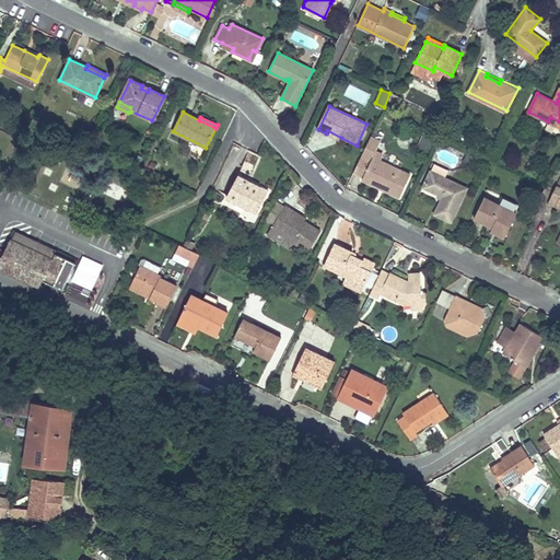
[(559,121),(550,117),(548,121),(559,127),(559,121)]
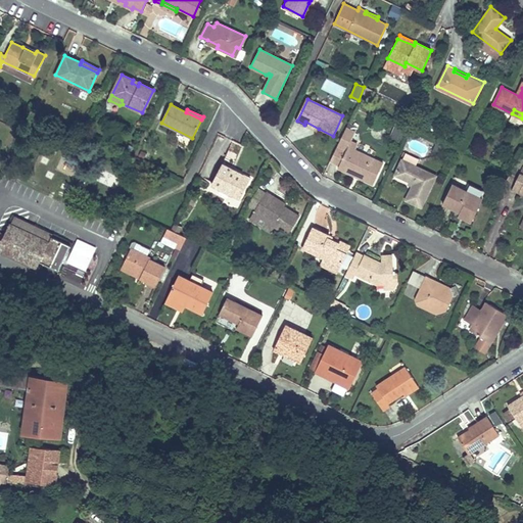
[(305,122),(304,125),(318,132),(319,129),(305,122)]
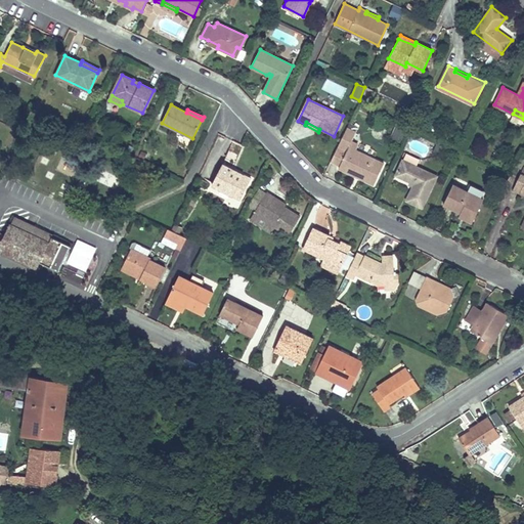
[(347,127),(338,146),(347,150),(339,168),(347,171),(348,169),(360,174),(359,177),(374,184),(384,163),(349,146),(356,132),(347,127)]
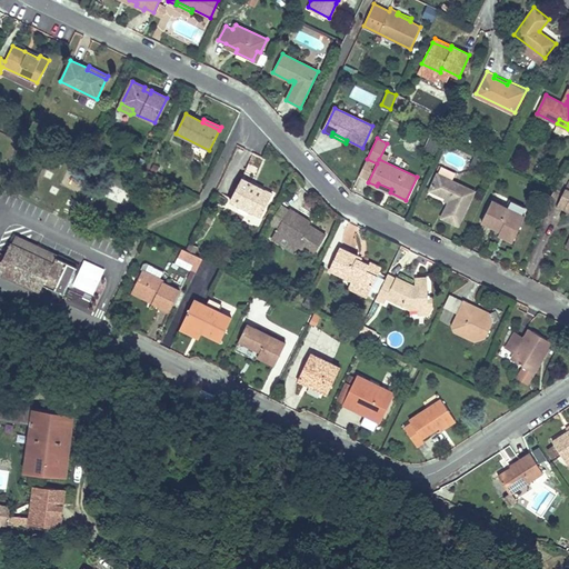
[(438,172),(430,189),(450,199),(441,217),(458,225),(475,190),(438,172)]
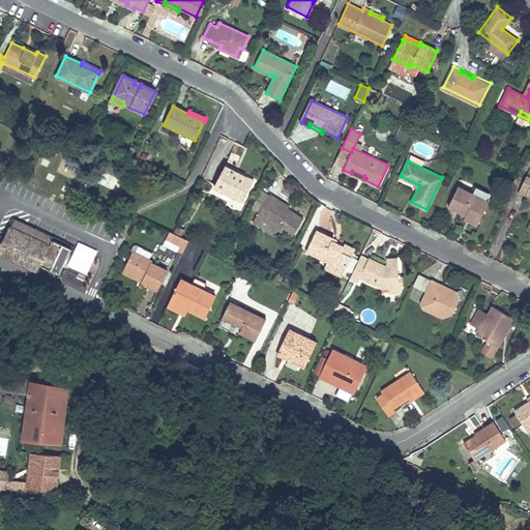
[(246,176),(225,165),(214,185),(243,201),(248,190),(241,187),(246,176)]
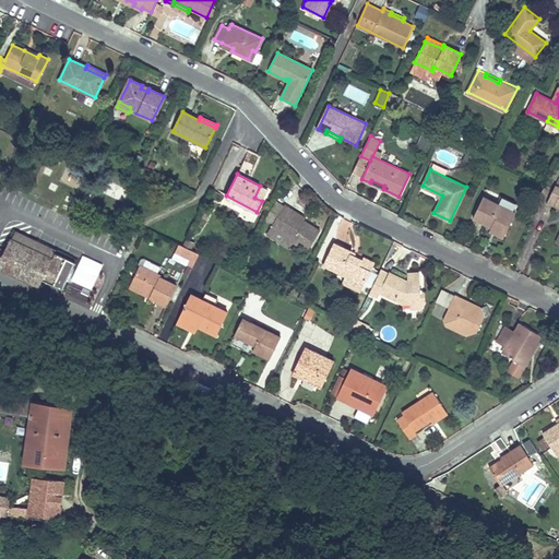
[(558,177),(548,201),(558,205),(558,177)]
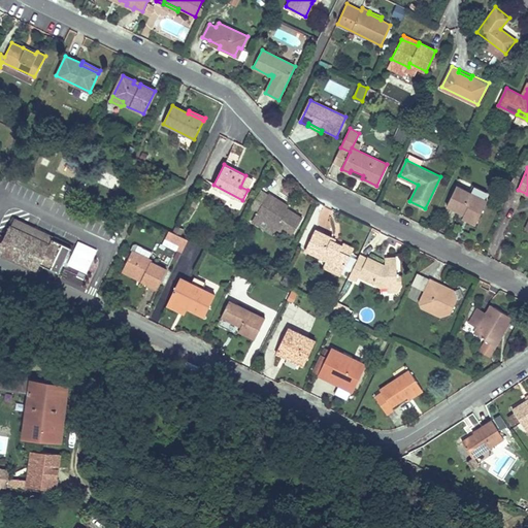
[(351,170),(350,172),(362,178),(363,175),(351,170)]
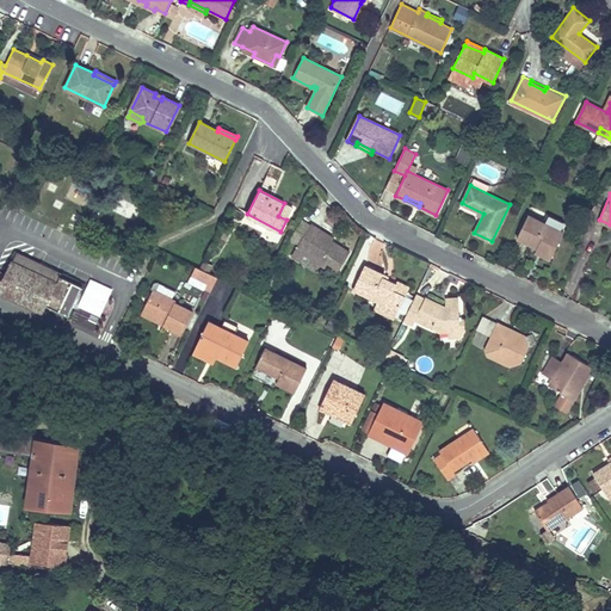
[(284,203),(278,216),(287,220),(292,208),(284,203)]
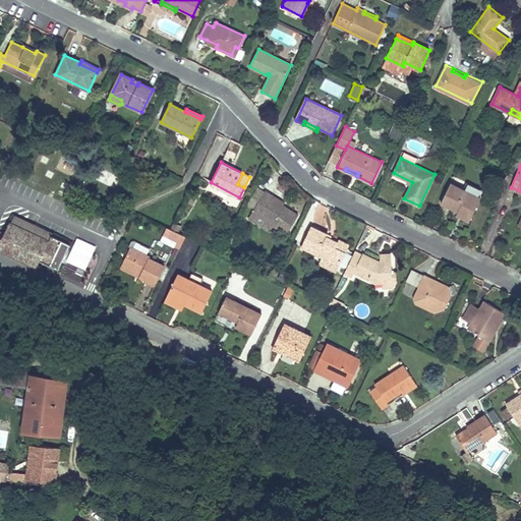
[(464,189),(481,197),(484,190),(467,182),(464,189)]
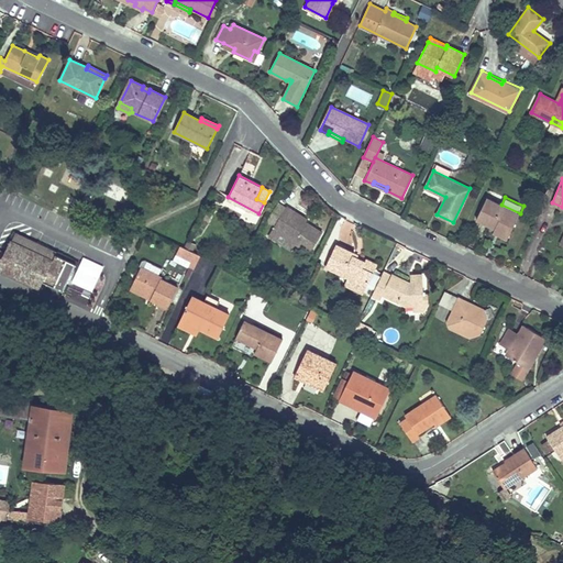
[(495,228),(510,235),(520,213),(501,205),(487,198),(477,219),(495,228)]
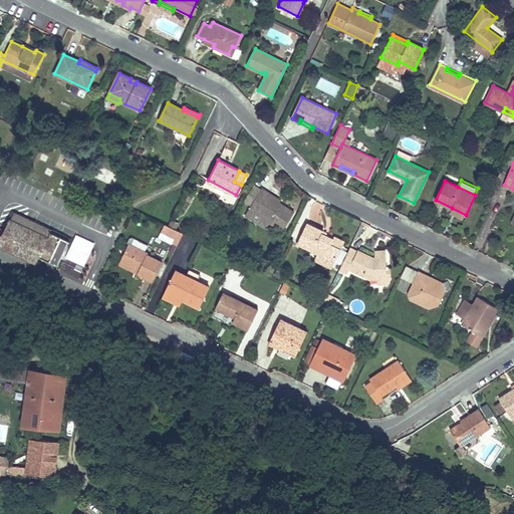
[(262,188),(249,209),(283,230),(294,211),(279,202),(267,195),(269,192),(262,188)]
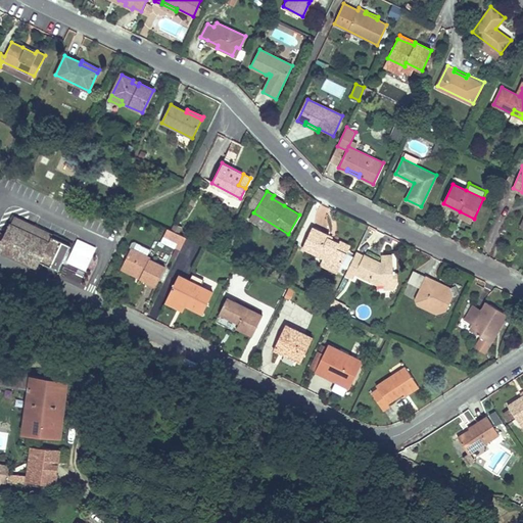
[(272,198),(284,205),(285,202),(274,195),(272,198)]
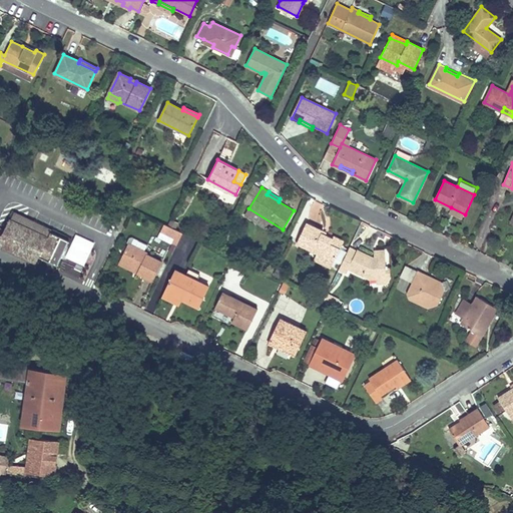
[(463,217),(465,214),(451,207),(450,211),(463,217)]
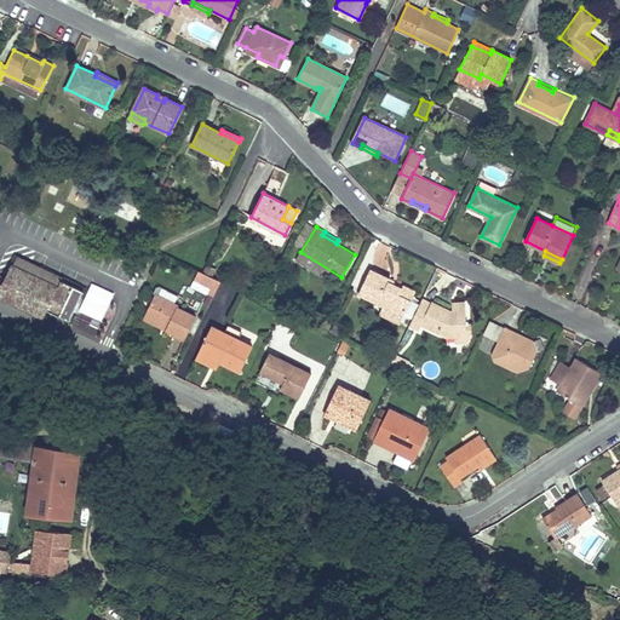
[(0,296),(40,315),(44,309),(65,320),(69,310),(67,306),(70,297),(75,297),(79,290),(55,277),(55,276),(28,264),(29,263),(12,256),(7,263),(6,263),(0,275),(0,296)]
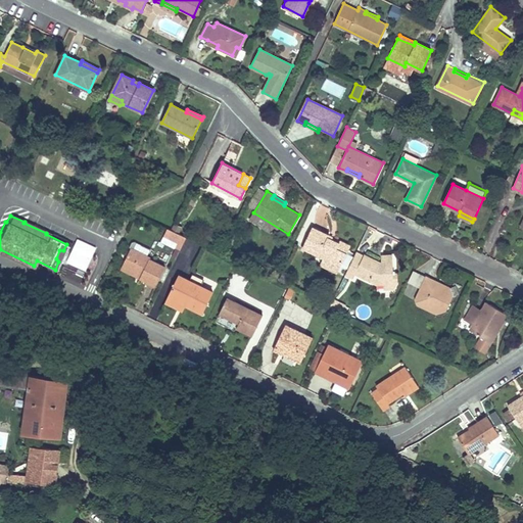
[(175,223),(172,229),(178,233),(182,226),(175,223)]
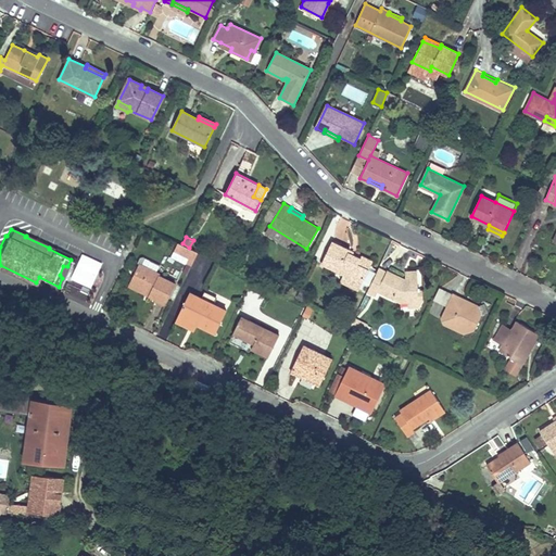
[(323,262),(363,281),(369,267),(358,263),(361,257),(349,252),(350,249),(332,241),(323,262)]
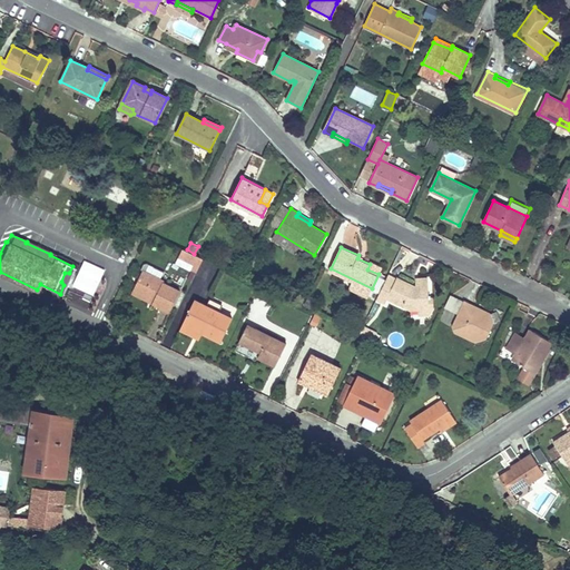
[(203,258),(183,248),(179,256),(195,263),(193,267),(197,269),(203,258)]
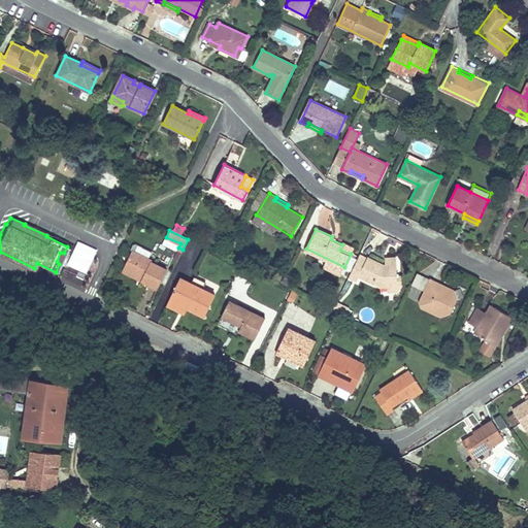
[(342,244),(340,250),(351,254),(354,246),(343,241),(342,244)]
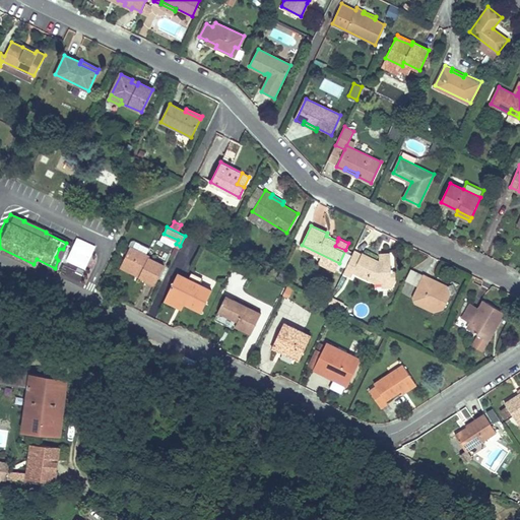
[(131,246),(122,263),(141,272),(139,275),(155,283),(165,264),(149,257),(150,255),(131,246)]
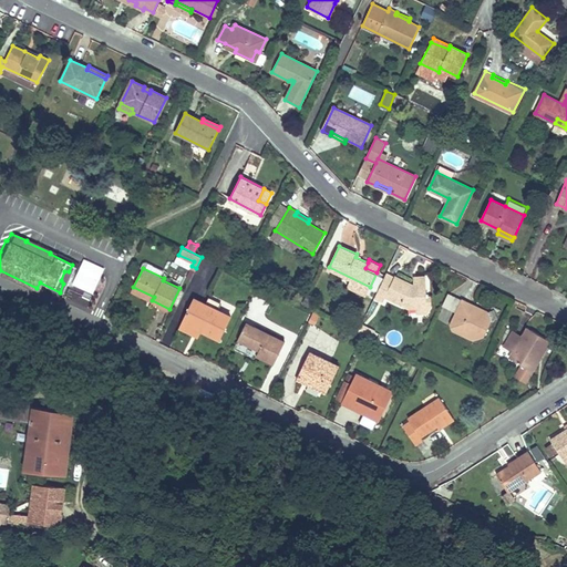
[(384,274),(374,297),(383,301),(385,296),(409,307),(416,306),(428,306),(426,296),(426,287),(412,288),(412,284),(394,275),(393,278),(384,274)]
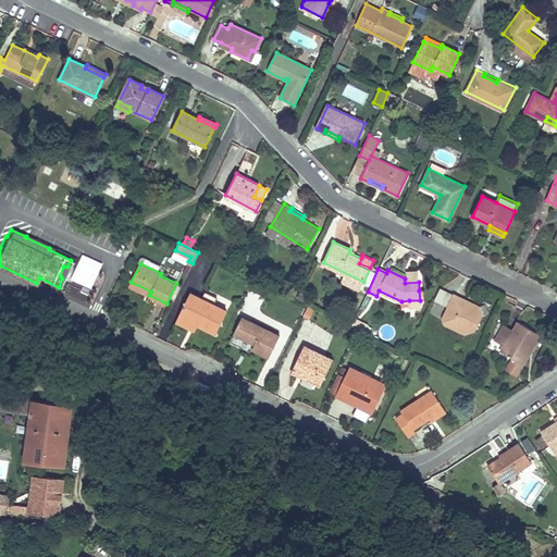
[(149,295),(151,292),(131,282),(128,286),(149,295)]
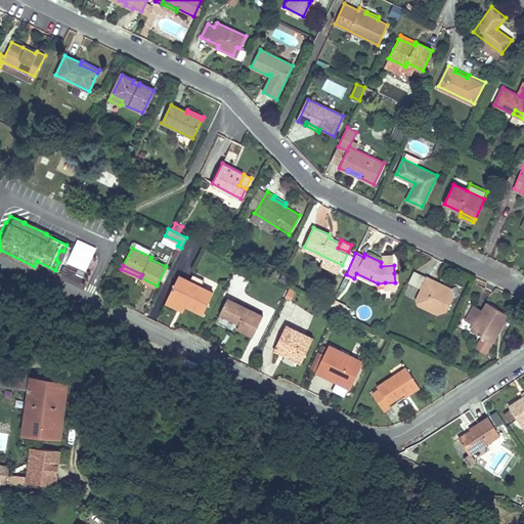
[(185,305),(203,313),(213,293),(179,275),(180,273),(171,269),(160,292),(168,296),(185,305)]
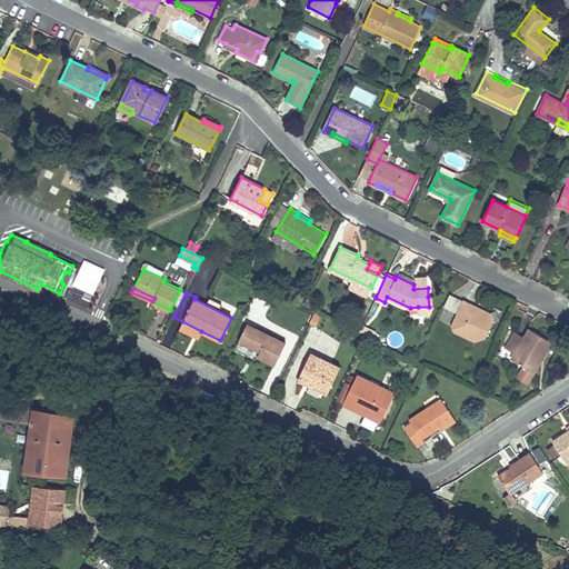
[(458,312),(465,300),(451,293),(446,306),(458,312)]
